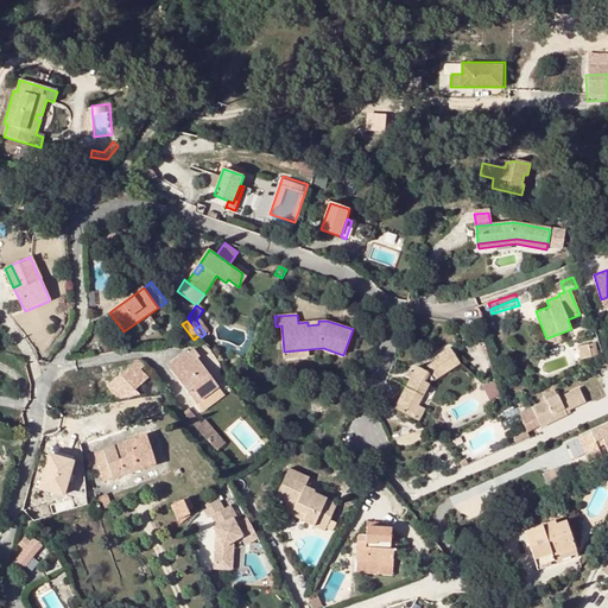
[(561,341),(558,334),(546,339),(549,346),(561,341)]
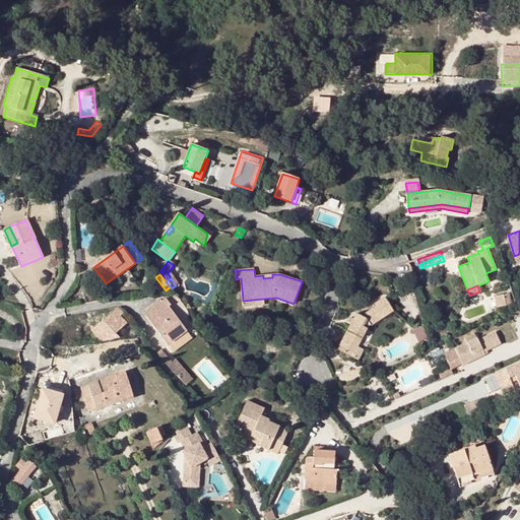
[(505,306),(503,296),(495,297),(497,307),(505,306)]
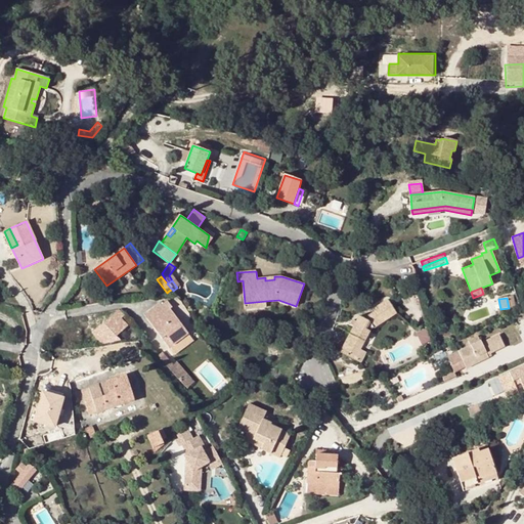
[(266,301),(245,303),(246,309),(266,308),(266,301)]
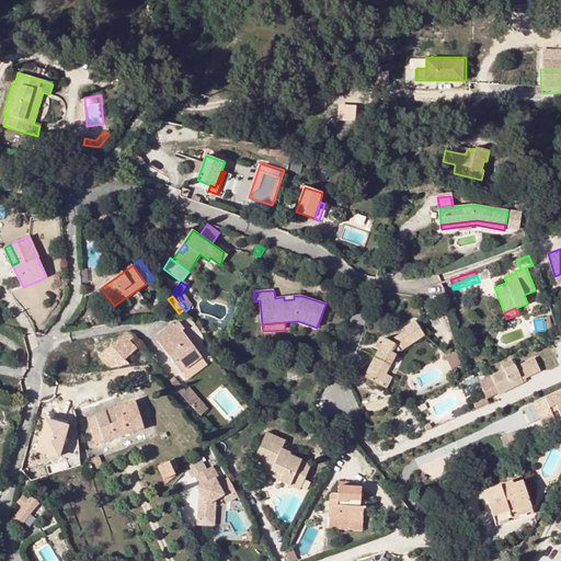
[(385,340),(365,377),(380,385),(386,375),(396,354),(423,335),(414,322),(403,329),(404,332),(389,342),(385,340)]
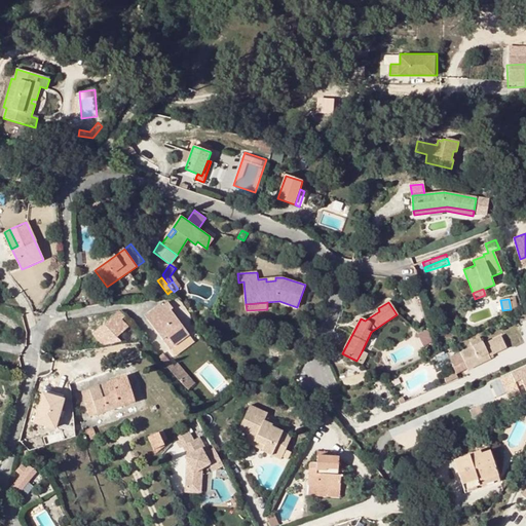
[(166,335),(175,346),(190,335),(167,303),(149,315),(153,322),(151,323),(162,339),(166,335)]
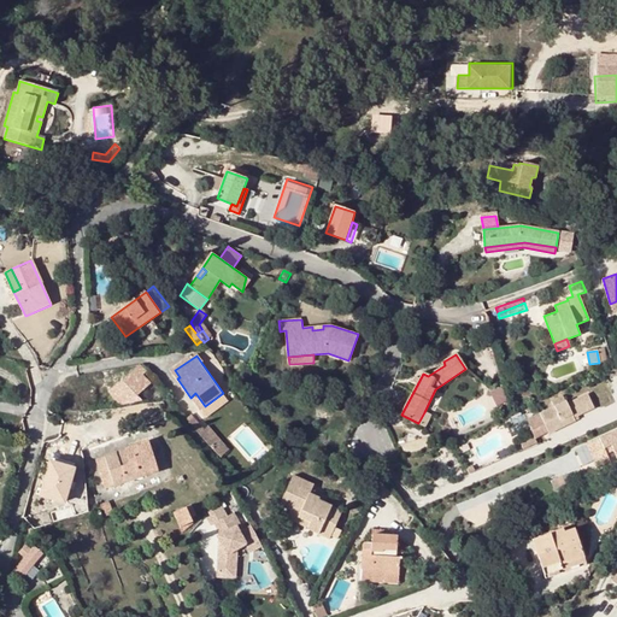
[(146,372),(141,365),(124,380),(137,395),(150,385),(142,375),(146,372)]
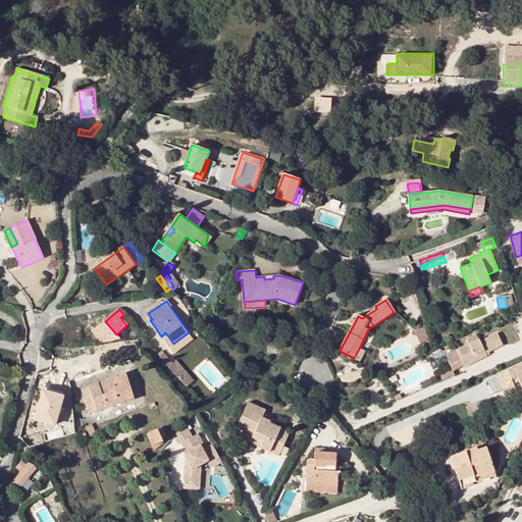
[(421,342),(429,338),(424,327),(417,330),(421,342)]
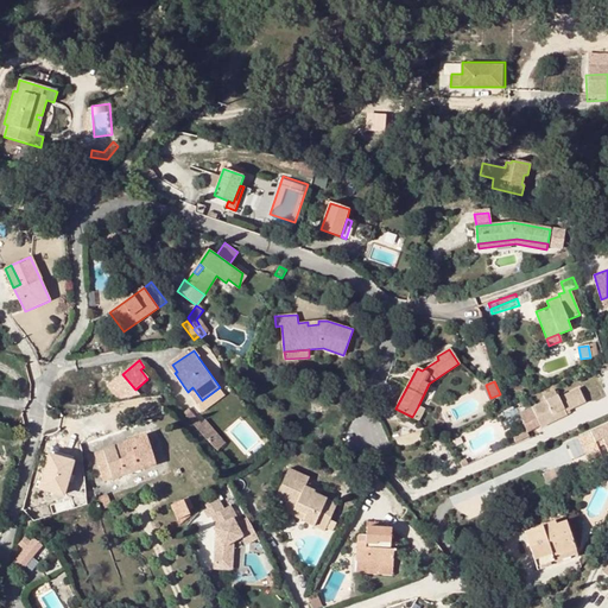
[(429,406),(437,387),(430,384),(423,404),(429,406)]
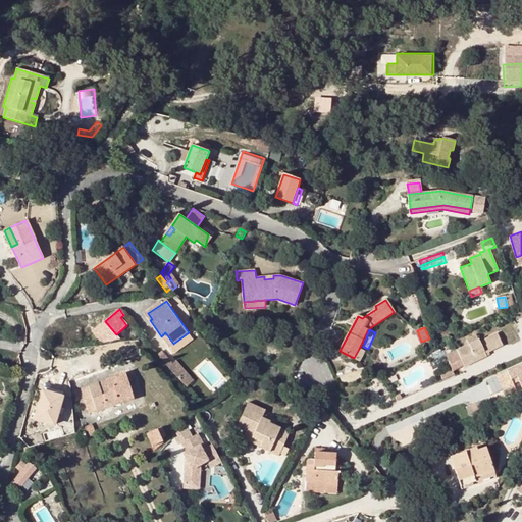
[(168,347),(173,344),(165,332),(161,336),(168,347)]
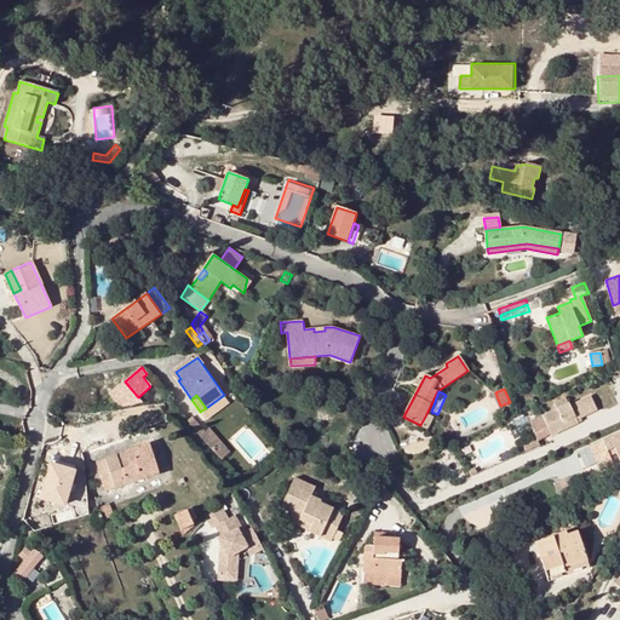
[(568,403),(556,409),(544,414),(545,417),(554,435),(569,428),(567,422),(577,418),(578,419),(597,411),(591,396),(570,406),(569,403),(568,403)]
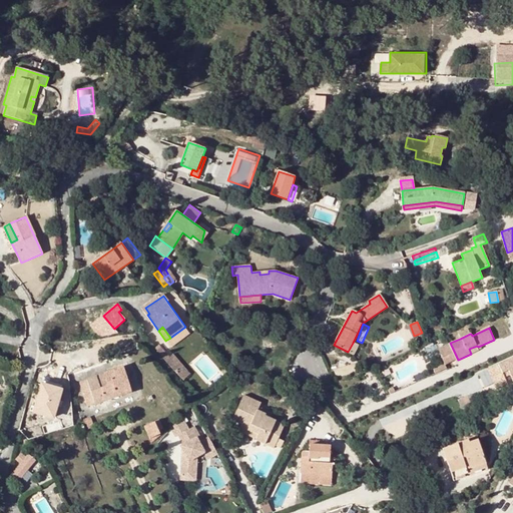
[(457,333),(460,339),(470,334),(467,329),(457,333)]
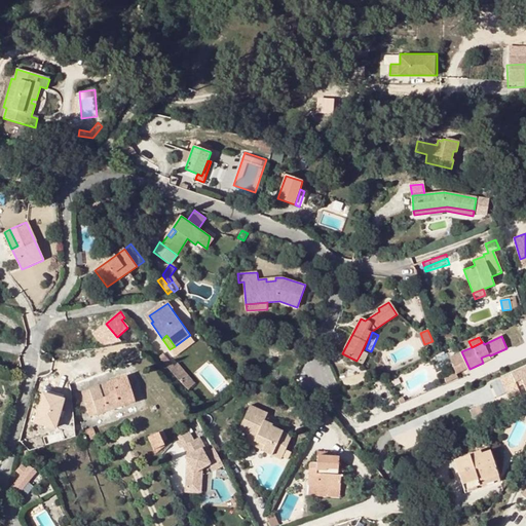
[(362,351),(357,361),(362,364),(367,354),(362,351)]
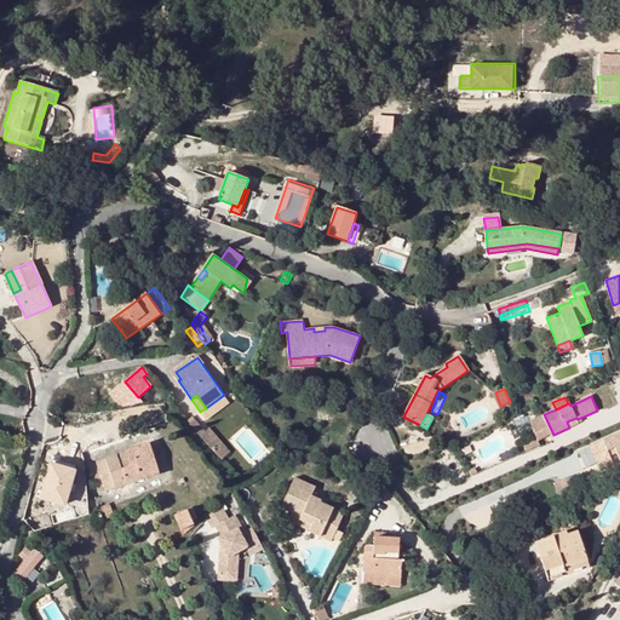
[(545,417),(535,422),(544,440),(554,435),(545,417)]
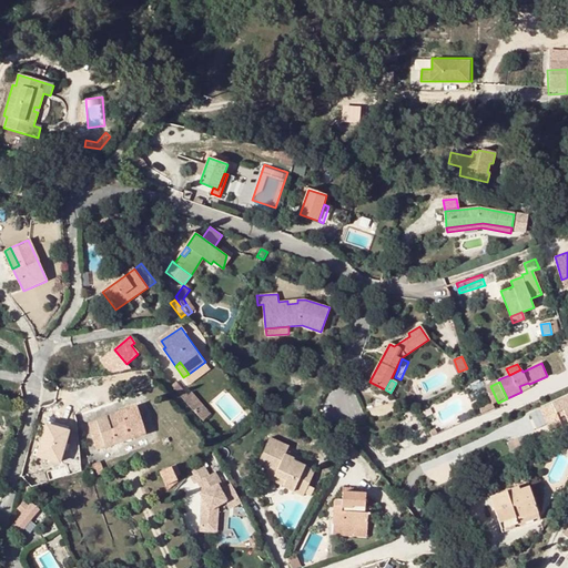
[(530,387),(529,384),(528,383),(519,386),(521,392),(530,387)]
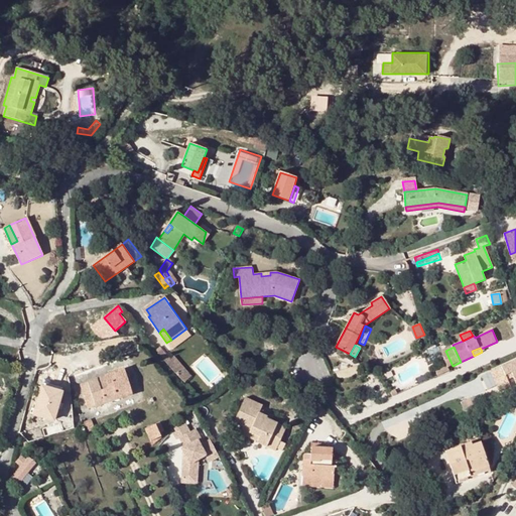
[(175,355),(167,362),(176,372),(184,365),(175,355)]
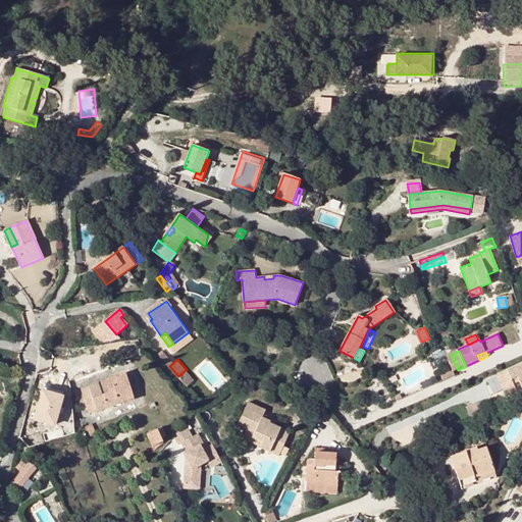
[(521,364),(509,370),(514,384),(521,380),(521,364)]
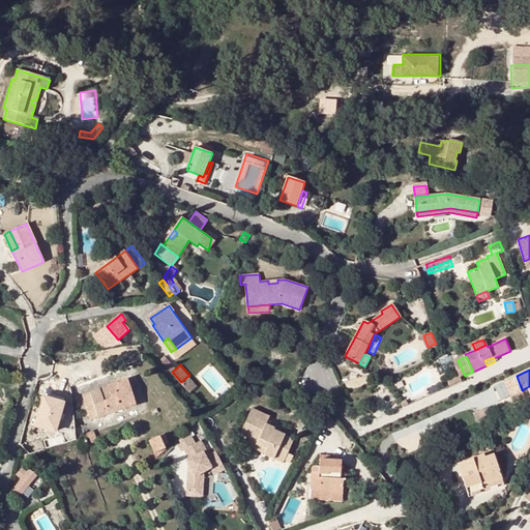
[(466,378),(454,383),(457,387),(468,382),(466,378)]
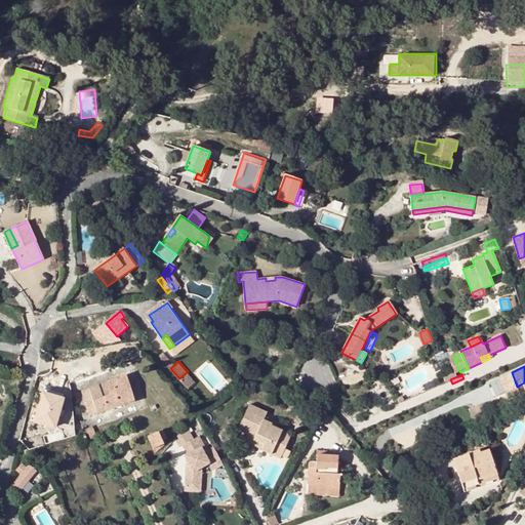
[(128,377),(91,389),(98,412),(135,401),(128,377)]
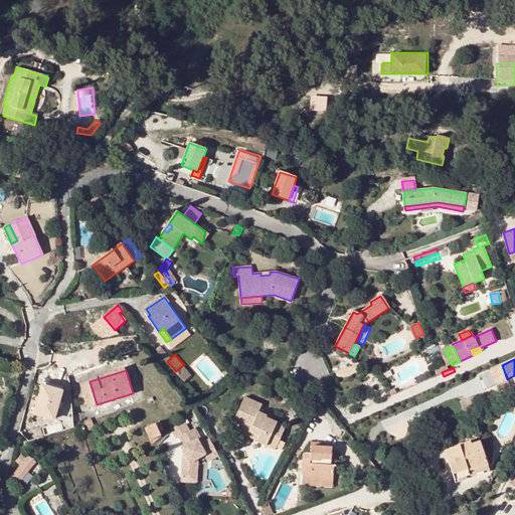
[(97,404),(90,381),(80,384),(88,407),(97,404)]
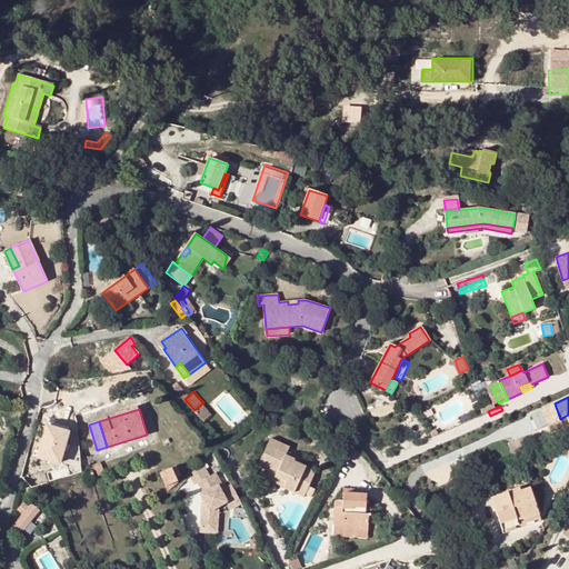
[(287,480),(285,486),(283,487),(303,497),(306,492),(311,496),(316,488),(309,485),(316,471),(300,463),(293,460),(295,458),(286,455),(288,451),(289,448),(271,439),(258,467),(269,471),(287,480)]
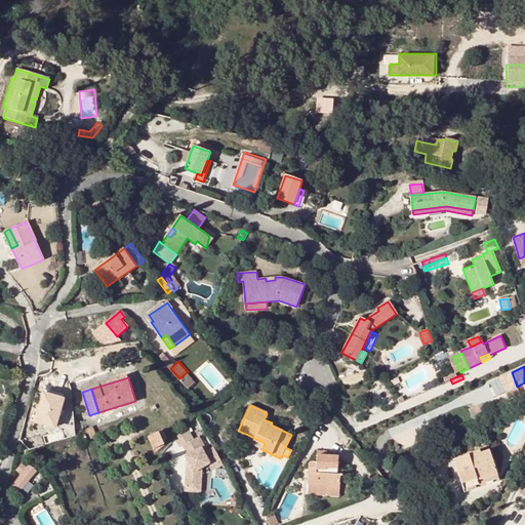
[(279,422),(266,416),(264,419),(272,422),(271,425),(277,428),(279,422)]
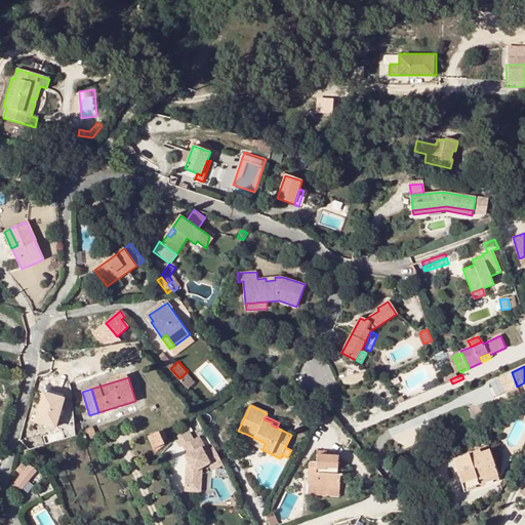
[(163,431),(149,437),(154,449),(168,443),(163,431)]
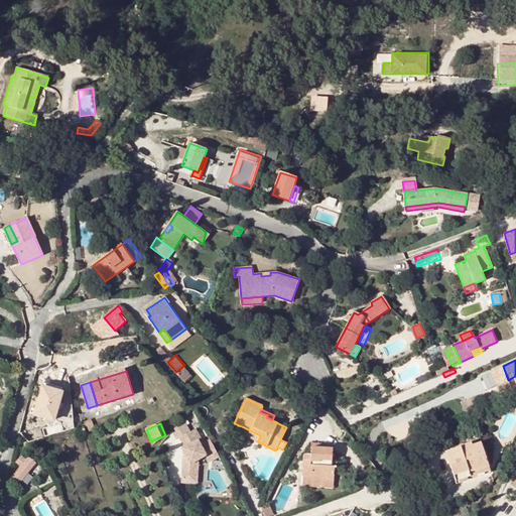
[(220,456),(211,438),(204,441),(196,427),(180,436),(184,445),(182,447),(186,456),(183,458),(182,479),(198,479),(199,461),(198,459),(206,455),(210,462),(220,456)]
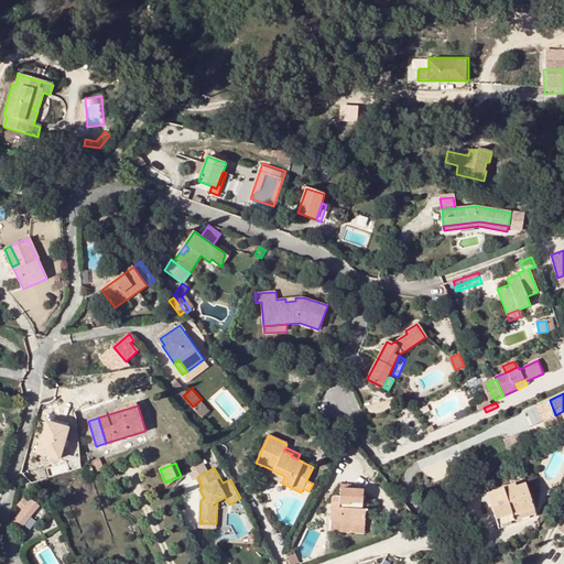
[(284,476),(267,467),(263,473),(282,481),(284,476)]
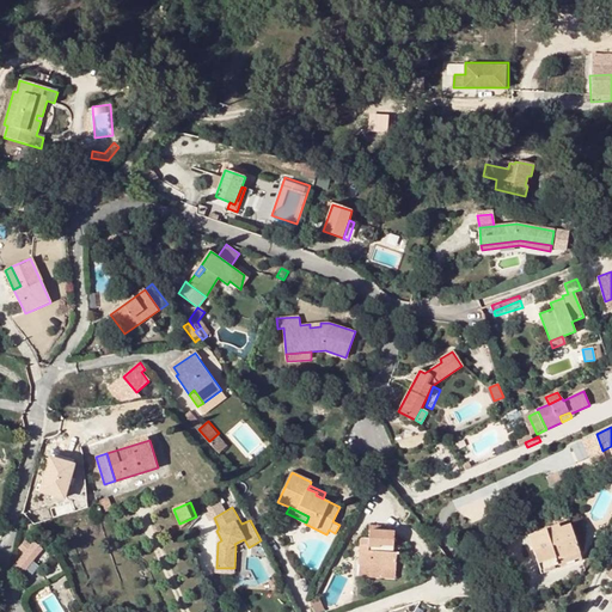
[(558,525),(528,536),(542,574),(558,568),(556,561),(579,552),(567,519),(557,521),(558,525)]
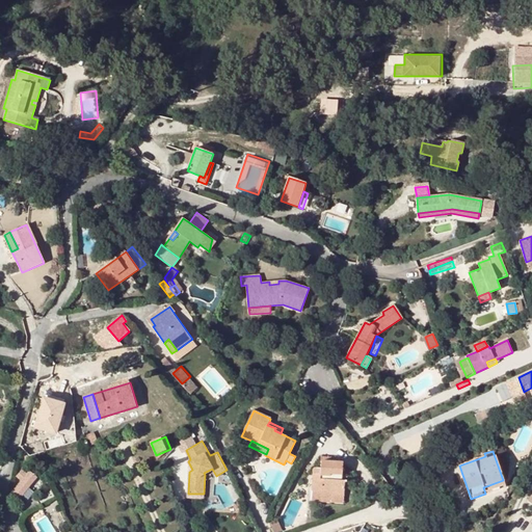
[(341,461),(334,461),(320,460),(320,468),(315,468),(313,472),(312,490),(330,490),(330,495),(343,495),(343,480),(341,480),(341,461)]
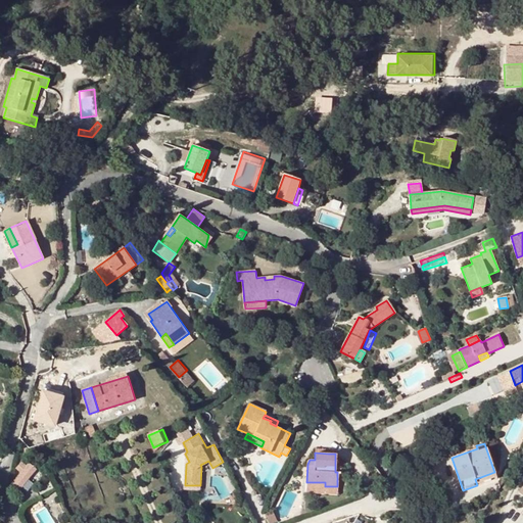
[(22,462),(17,469),(21,472),(11,485),(18,491),(36,470),(29,464),(28,465),(22,462)]
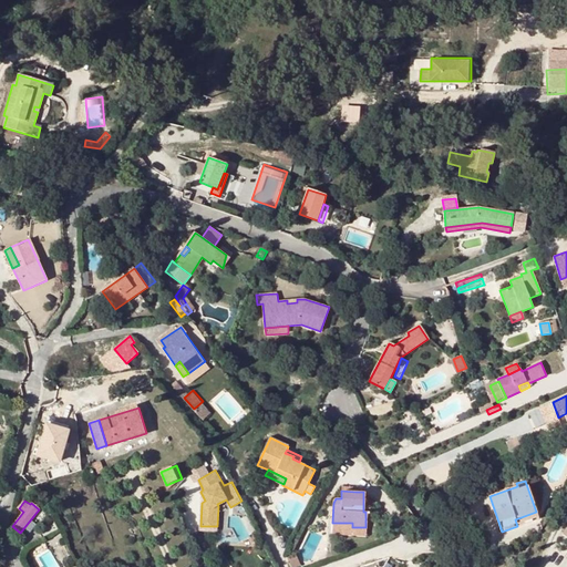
[(538,518),(536,512),(515,519),(517,526),(538,518)]
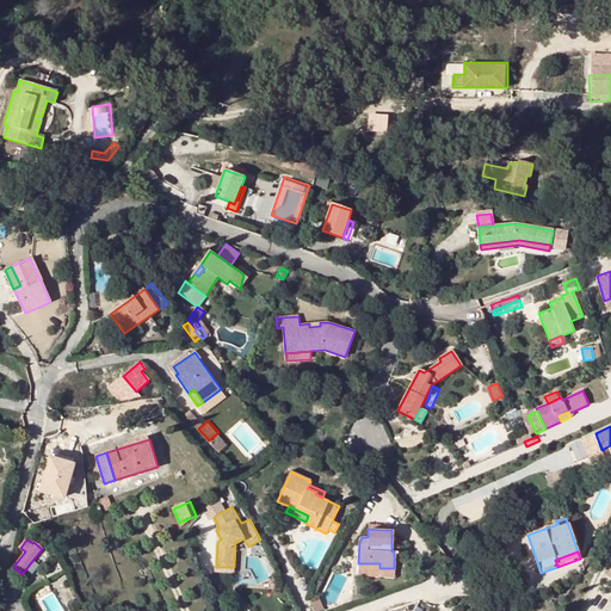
[(380,563),(358,563),(358,575),(393,576),(394,568),(380,568),(380,563)]
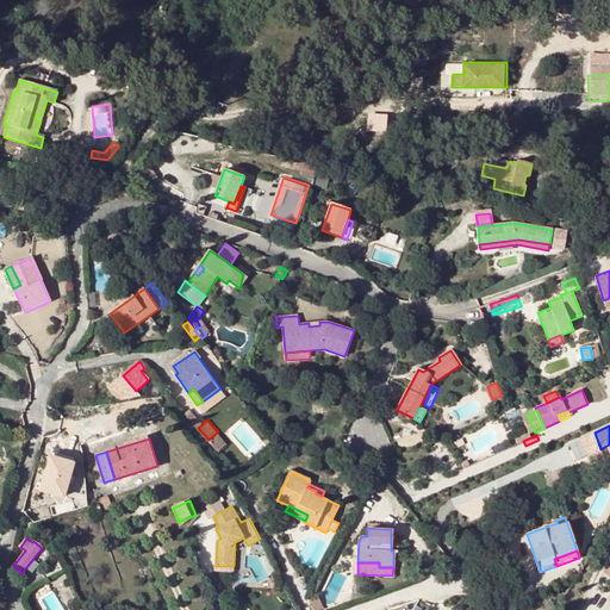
[(318,596),(309,599),(311,607),(321,602),(318,596)]
